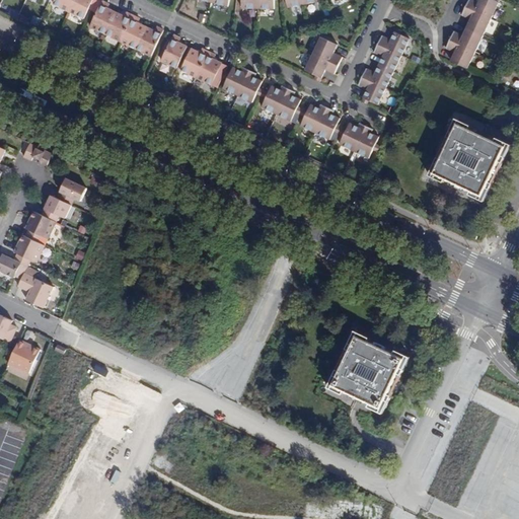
[(56,0),(54,5),(70,12),(75,0),(56,0)]
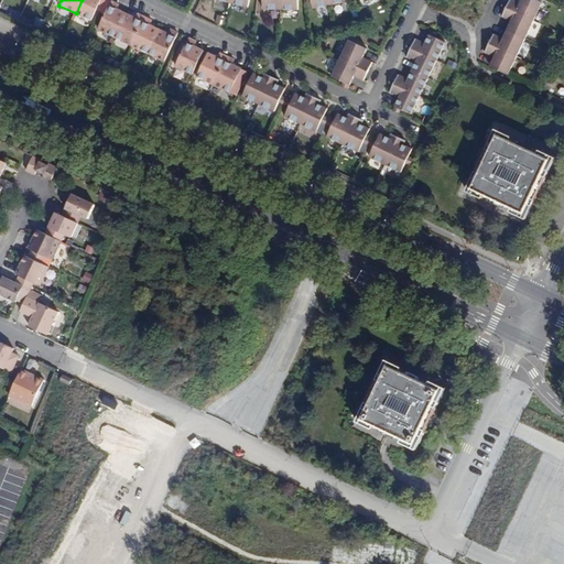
[(82,0),(76,13),(91,21),(101,0),(82,0)]
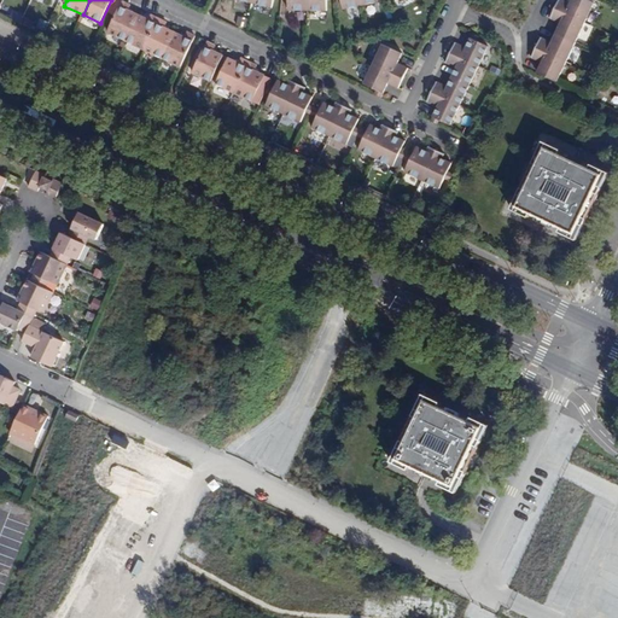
[(559,0),(551,18),(561,23),(552,41),(542,36),(531,58),(542,63),(537,71),(558,81),(595,1),(590,0),(571,0),(571,3),(566,0),(559,0)]
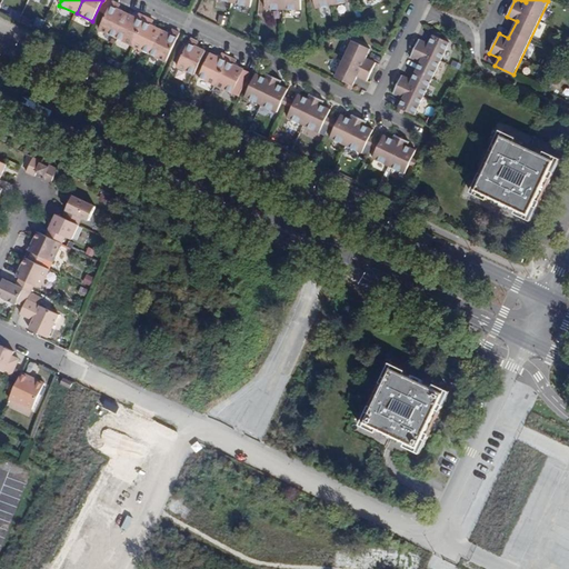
[(117,38),(129,13),(119,9),(121,5),(113,1),(100,29),(117,38)]
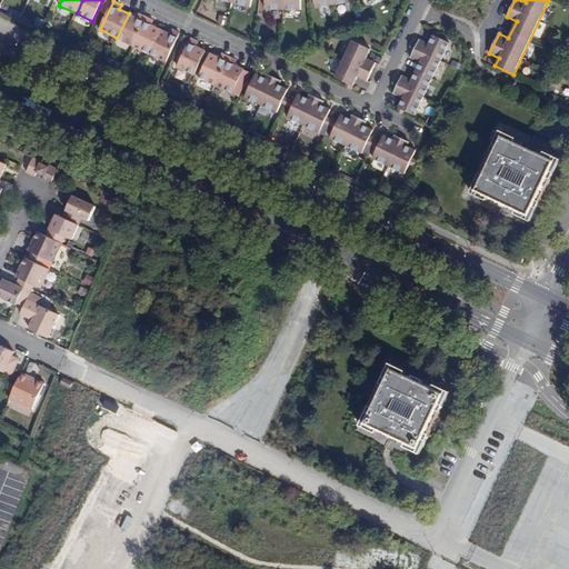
[(129,13),(117,38),(133,46),(148,17),(140,13),(138,18),(129,13)]
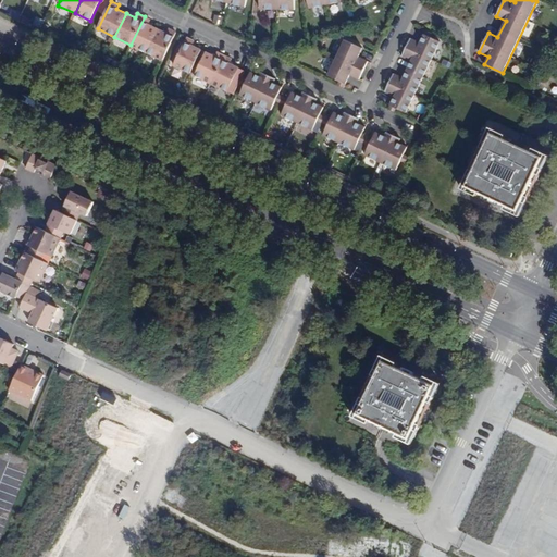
[(22,14),(19,20),(27,24),(31,19),(22,14)]
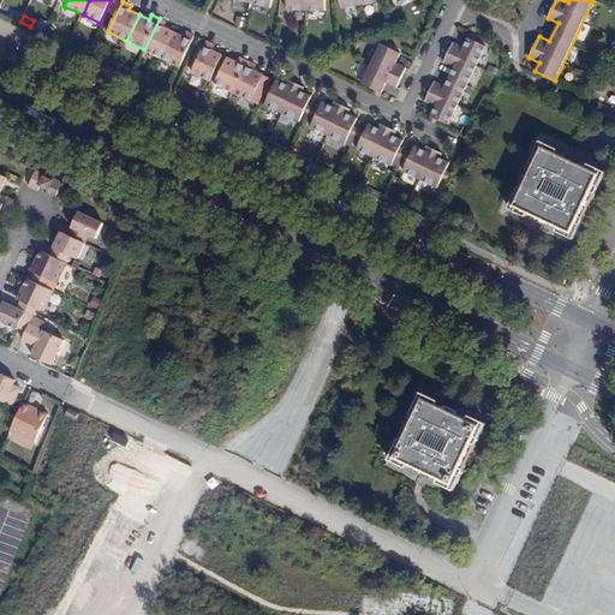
[(144,49),(162,58),(174,31),(165,27),(167,22),(160,18),(144,49)]
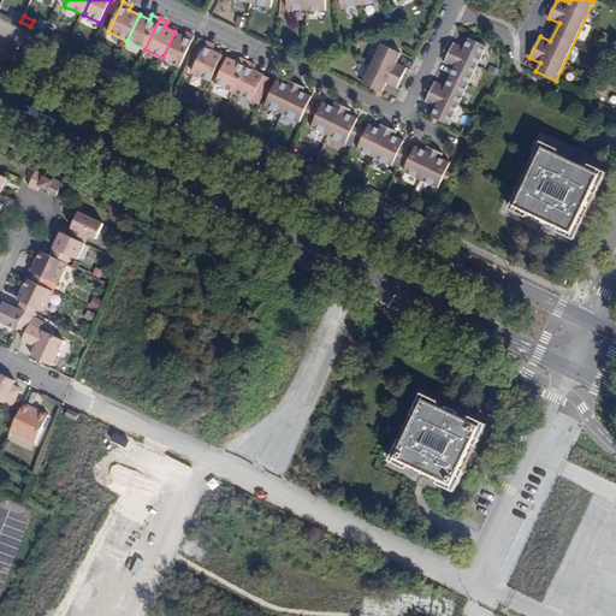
[(187,36),(175,31),(163,58),(181,66),(196,35),(189,31),(187,36)]
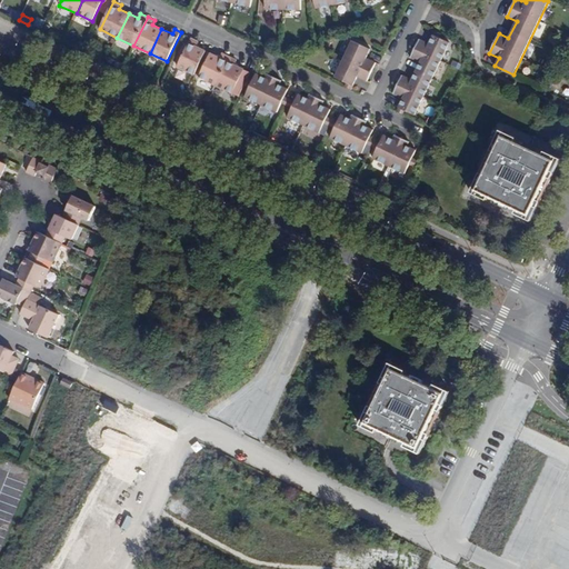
[(405,111),(415,116),(449,42),(439,38),(432,35),(428,45),(419,39),(411,58),(420,62),(411,80),(402,76),(393,95),(403,99),(399,108),(405,111)]
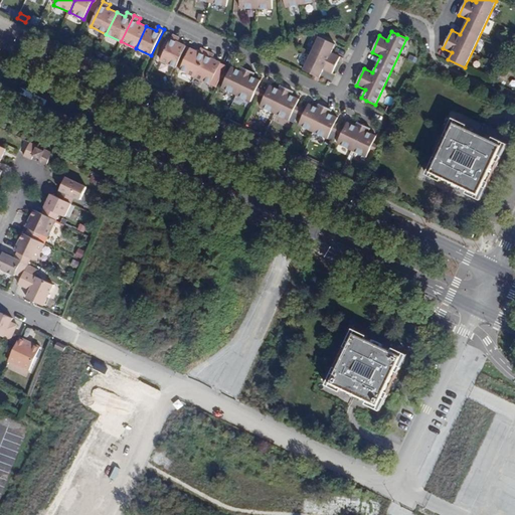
[(181,37),(174,34),(161,60),(176,67),(187,45),(179,41),(181,37)]
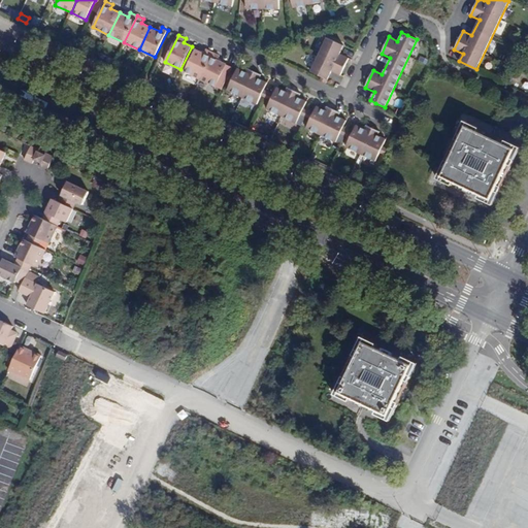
[(328,79),(332,71),(340,75),(349,59),(339,55),(344,45),(328,38),(311,71),(322,76),(328,79)]
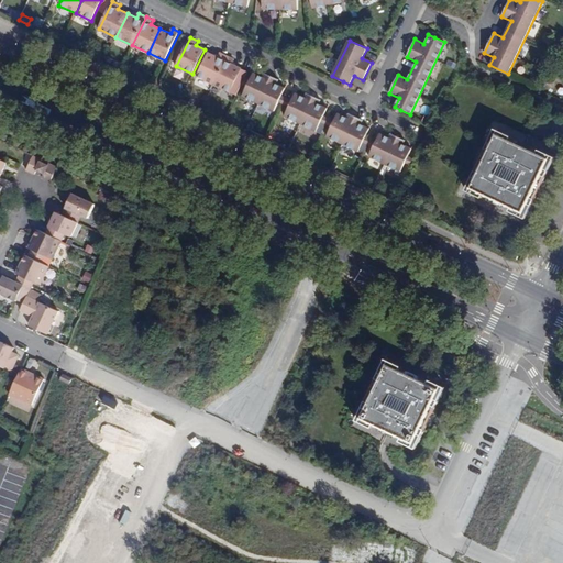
[(214,84),(228,55),(220,52),(218,56),(209,52),(198,76),(214,84)]
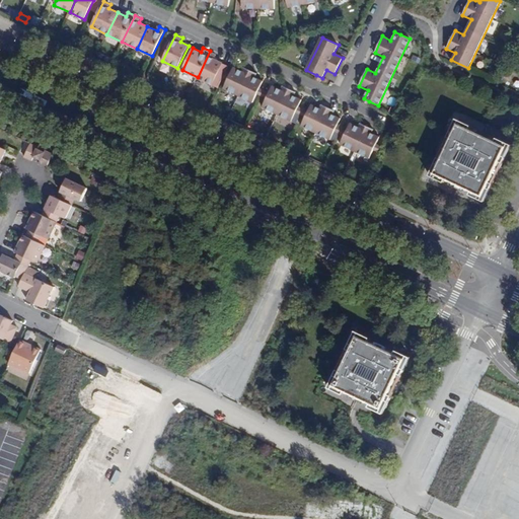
[(210,51),(198,77),(213,84),(223,63),(215,59),(217,55),(210,51)]
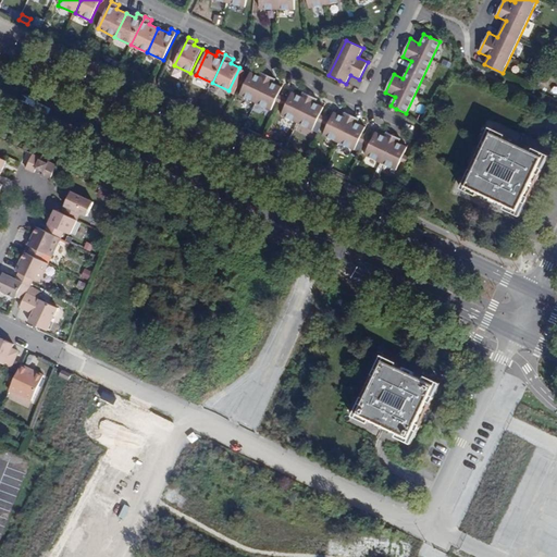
[(245,85),(239,95),(271,110),(276,100),(280,94),(283,87),(274,83),(275,78),(262,72),(260,76),(250,71),(247,78),(245,85)]
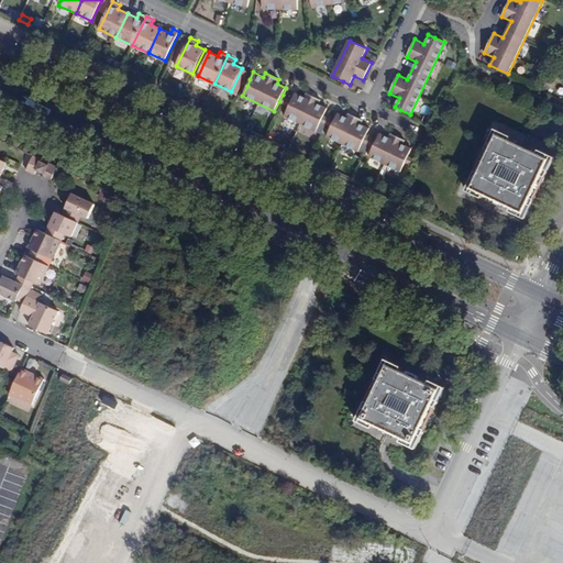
[(290,107),(285,116),(317,131),(321,121),(324,114),(328,108),(320,103),(321,100),(307,94),(305,97),(297,92),(294,100),(290,107)]
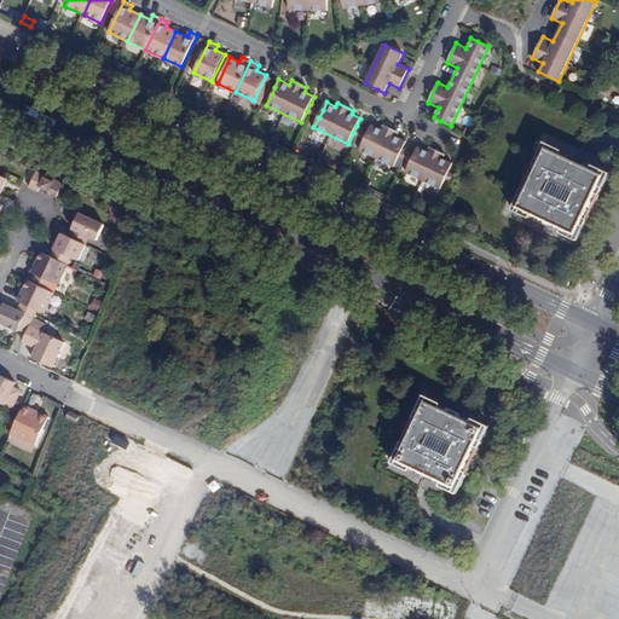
[(323,110),(316,106),(312,114),(319,117),(323,110)]
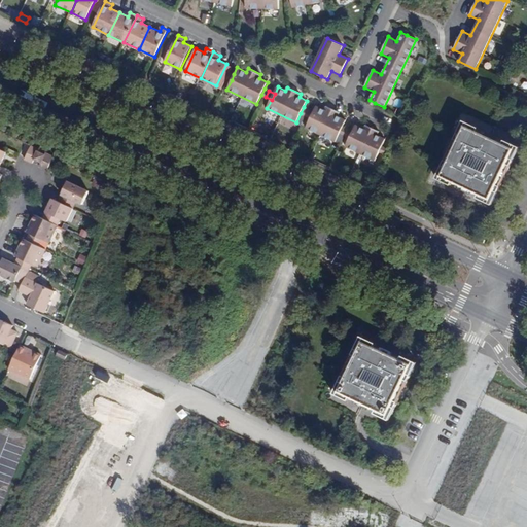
[(311,118),(307,127),(336,141),(341,132),(343,127),(347,119),(339,115),(341,112),(326,106),(325,109),(317,105),(313,112),(311,118)]
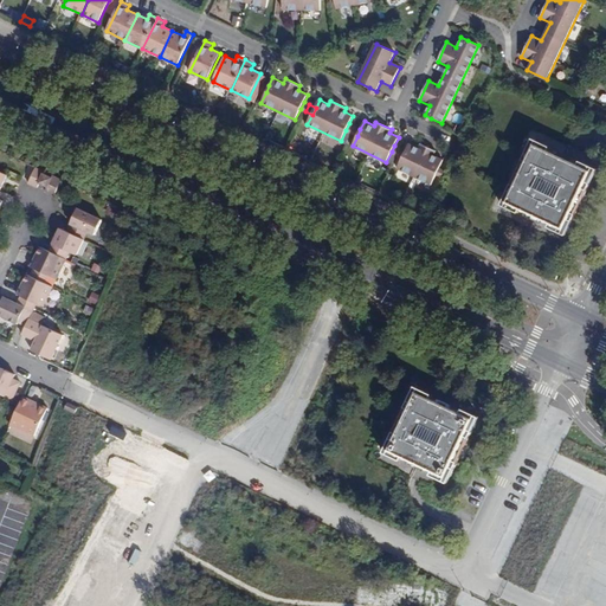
[(524,150),(528,152),(535,139),(532,136),(524,150)]
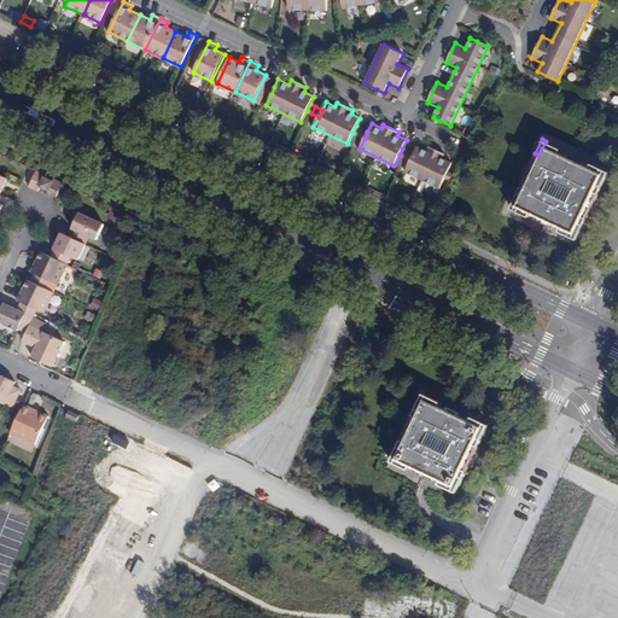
[(526,215),(529,210),(559,225),(558,229),(571,235),(578,221),(582,223),(601,185),(596,182),(604,169),(590,162),(588,167),(558,151),(560,147),(546,141),(538,155),(535,153),(517,192),(520,193),(513,208),(526,215)]
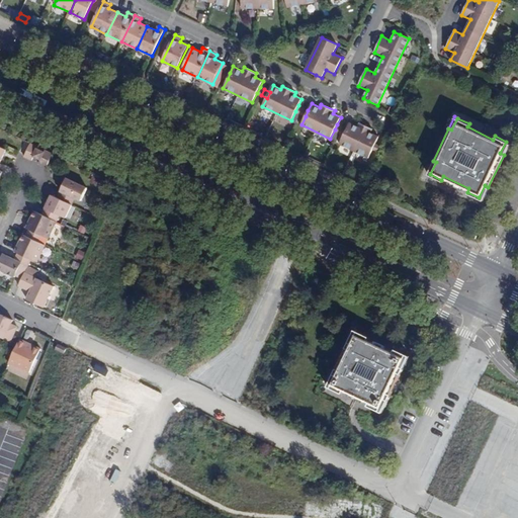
[(372,128),(361,123),(359,126),(351,122),(348,130),(345,135),(340,144),(368,157),(373,149),(375,143),(379,137),(370,132),(372,128)]
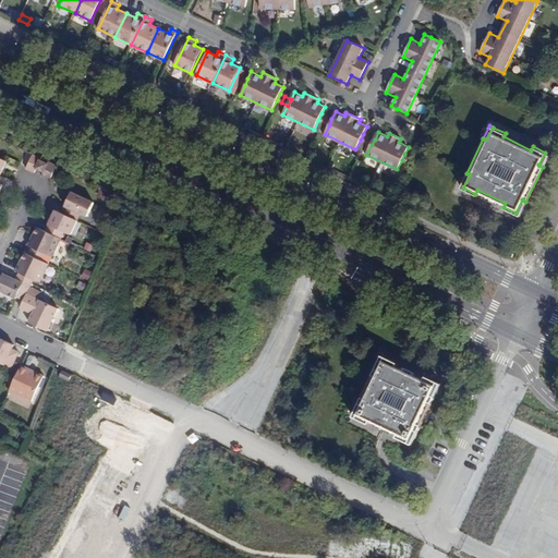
[(538,165),(543,167),(548,154),(545,153),(538,165)]
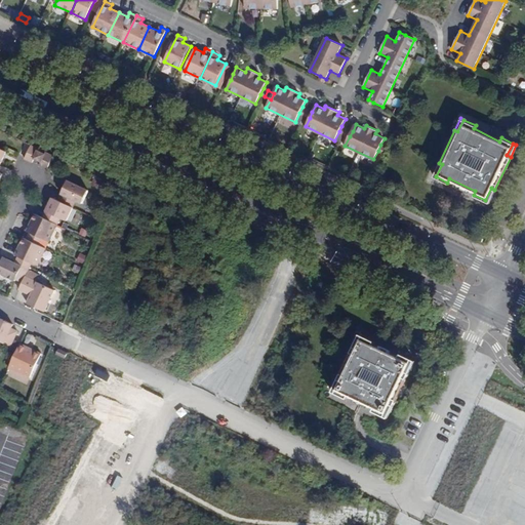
[(25,159),(32,162),(34,158),(37,152),(39,149),(31,145),(25,159)]
